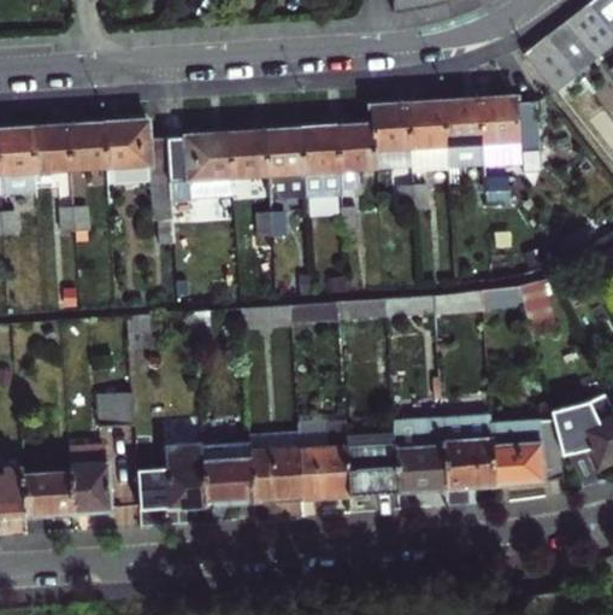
[(461,13),(491,1),(490,0),(401,0),(402,23),(425,21),(461,13)]
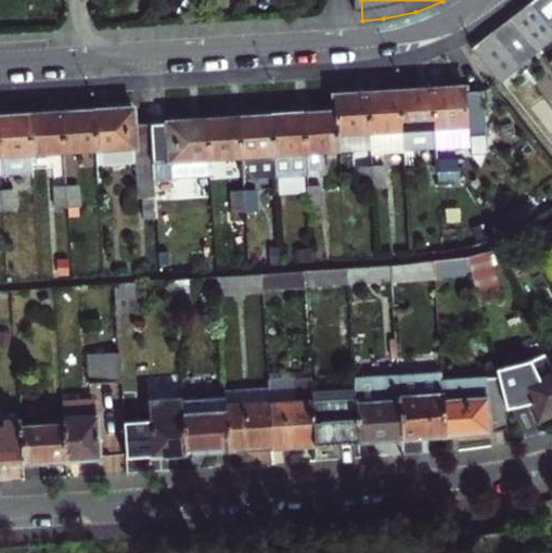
[(533,0),(531,1),(551,26),(551,0),(533,0)]
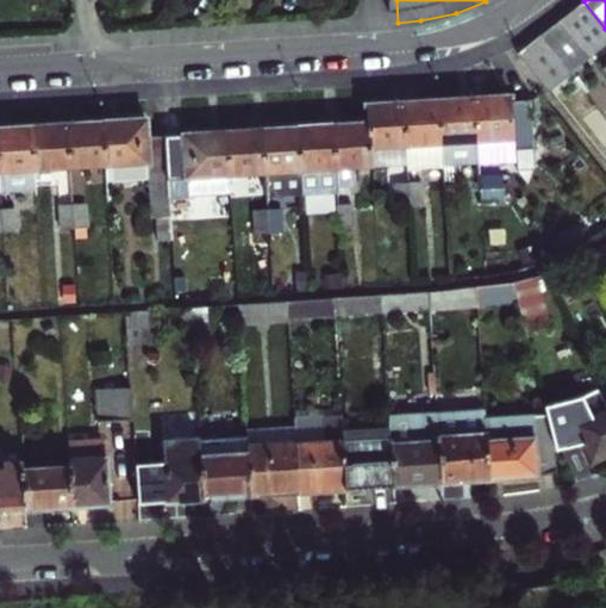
[(574,32),(593,56),(605,47),(605,29),(583,1),(555,24),(564,38),(574,32)]
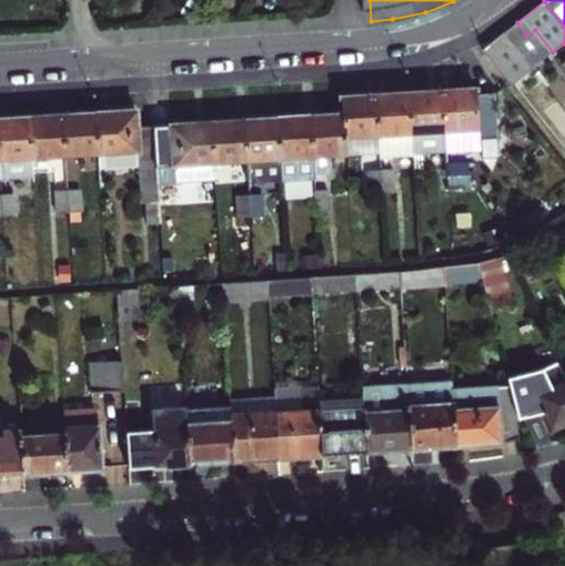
[(517,22),(505,32),(534,68),(553,52),(535,30),(526,36),(517,22)]
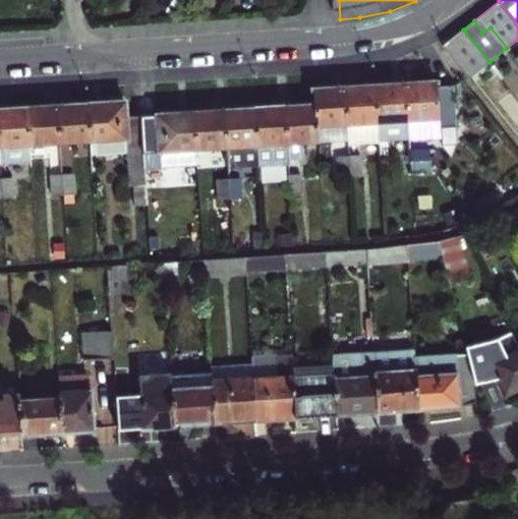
[(490,62),(463,30),(444,41),(471,75),(490,62)]
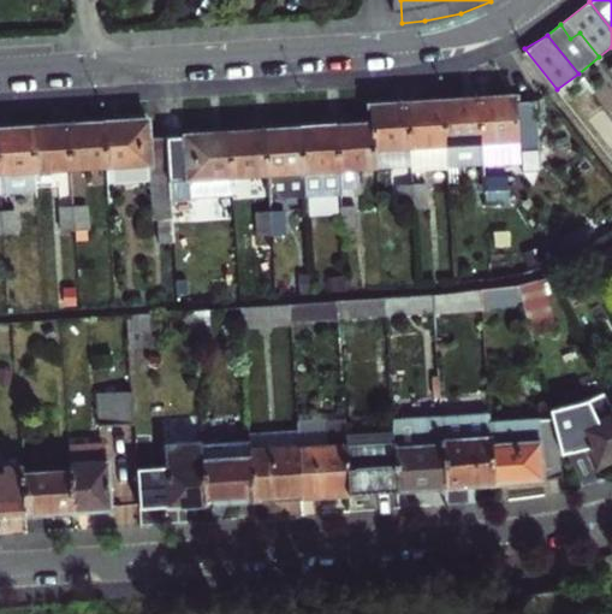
[(516,100),(515,94),(497,95),(479,95),(482,161),(521,159),(520,149),(540,148),(536,99),(516,100)]
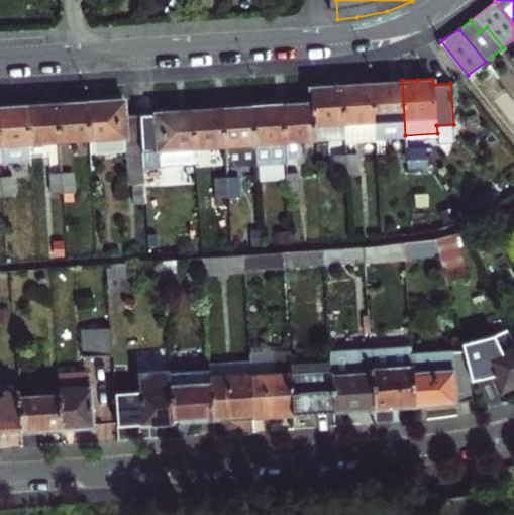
[(387,81),(373,82),(376,137),(405,135),(402,80),(387,81)]
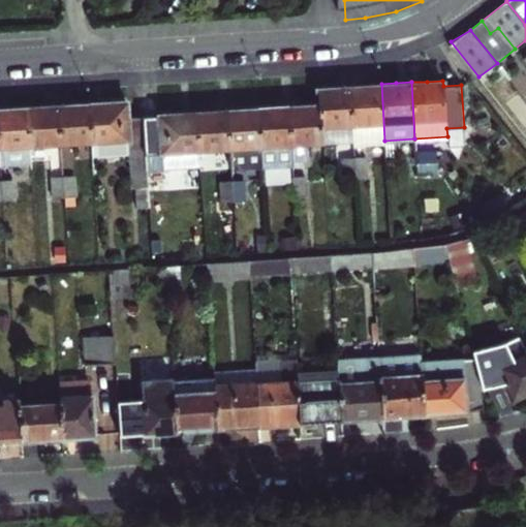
[(384,141),(381,84),(365,85),(349,86),(352,124),(352,143),(384,141)]
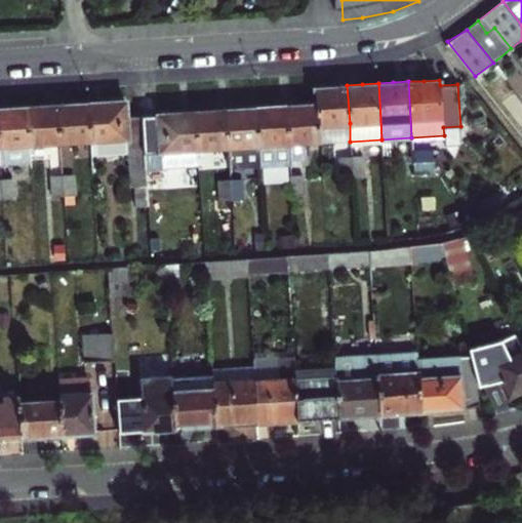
[(318,103),(319,125),(350,123),(347,85),(332,86),(318,86),(318,103)]
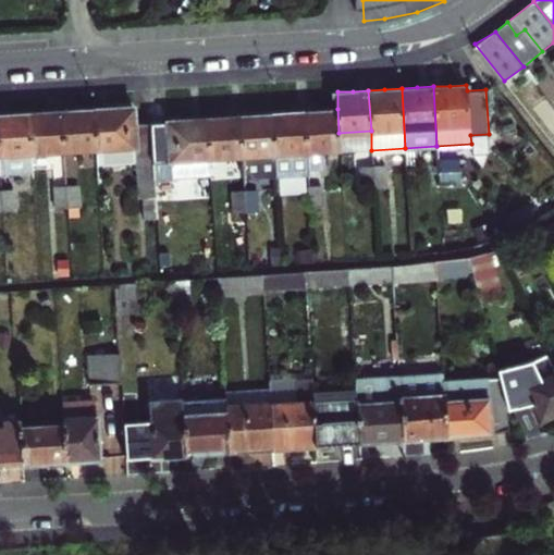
[(95,106),(97,147),(134,146),(137,196),(144,196),(144,217),(157,216),(151,120),(134,120),(133,105),(118,105),(108,105),(95,106)]
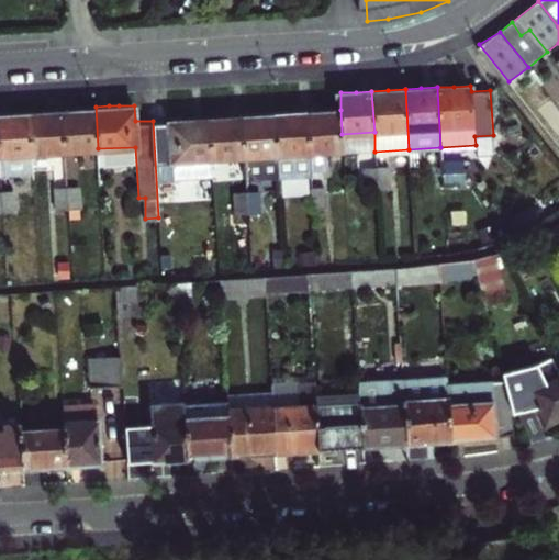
[(65,150),(98,148),(96,107),(78,108),(76,108),(62,109),(65,150)]
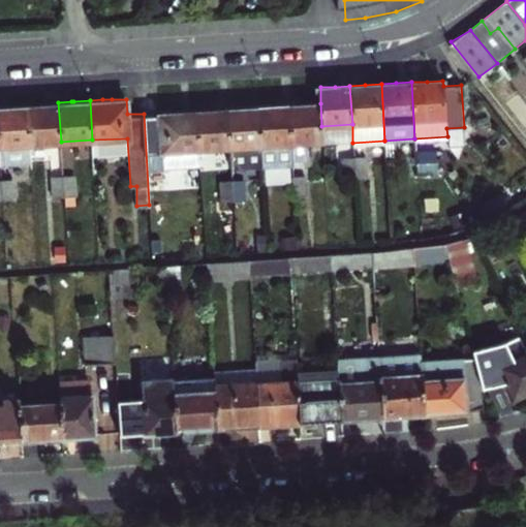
[(61,142),(58,102),(41,103),(30,104),(31,144),(32,163),(62,161),(61,142)]
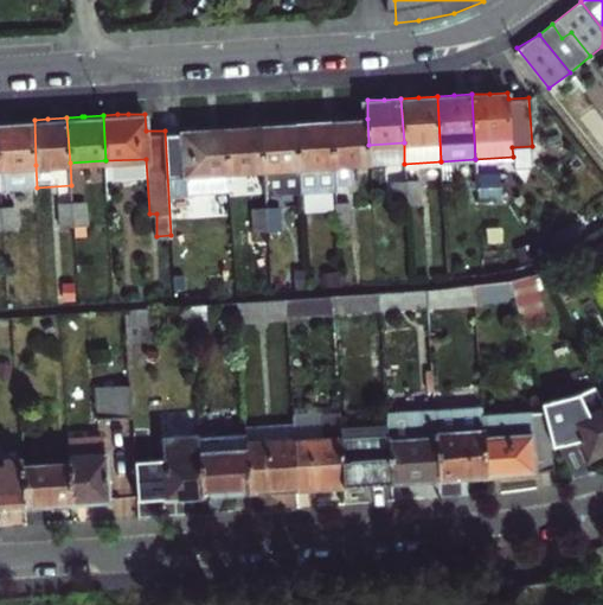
[(370,164),(369,145),(367,119),(348,120),(332,121),(334,166),(335,184),(337,202),(338,225),(350,225),(347,184),(358,184),(358,164),(370,164)]
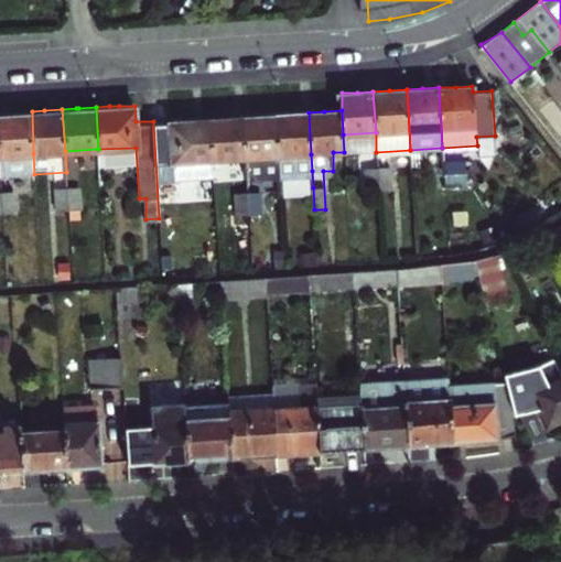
[(33,153),(32,111),(14,112),(0,112),(0,116),(2,154),(33,153)]
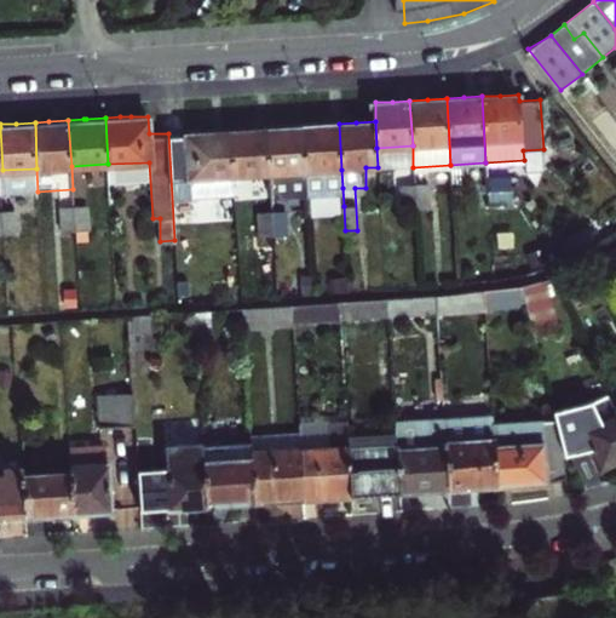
[(341,170),(339,124),(320,125),(303,125),(305,171),(305,189),(343,188),(341,170)]
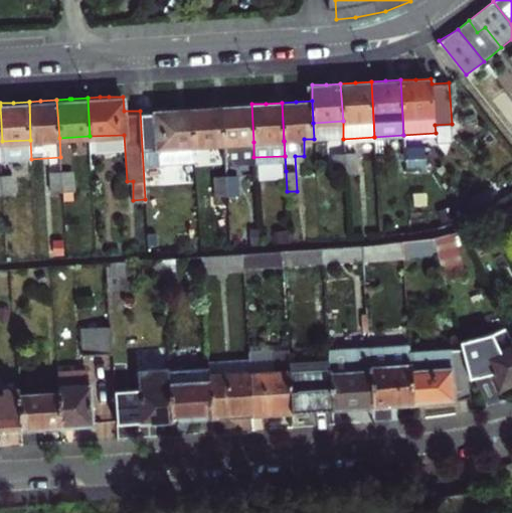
[(253,142),(251,104),(236,106),(221,106),(224,144),(253,142)]
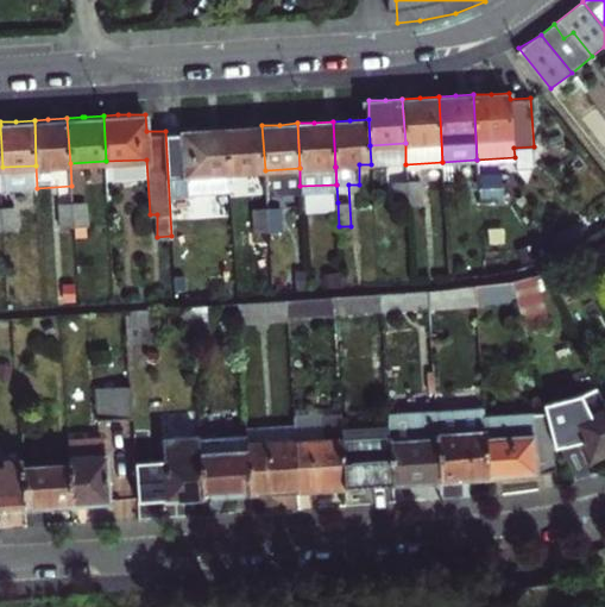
[(229,173),(265,170),(262,125),(247,126),(243,126),(227,127),(229,173)]
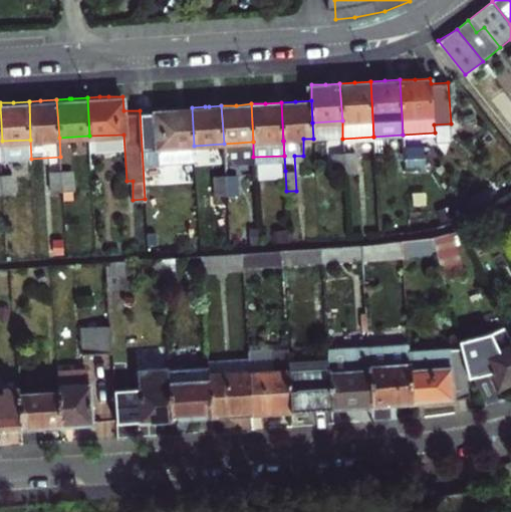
[(140,110),(145,199),(156,198),(155,178),(160,178),(160,162),(195,161),(194,146),(192,107),(154,109),(140,110)]
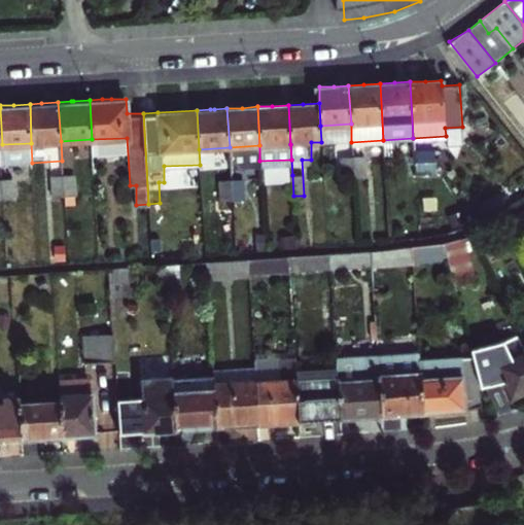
[(351,142),(351,124),(320,126),(321,142),(321,144),(351,142)]
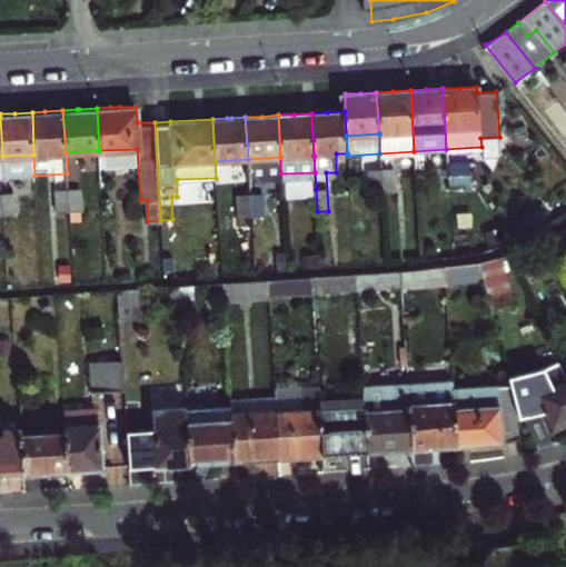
[(2,156),(2,178),(35,176),(33,155),(2,156)]
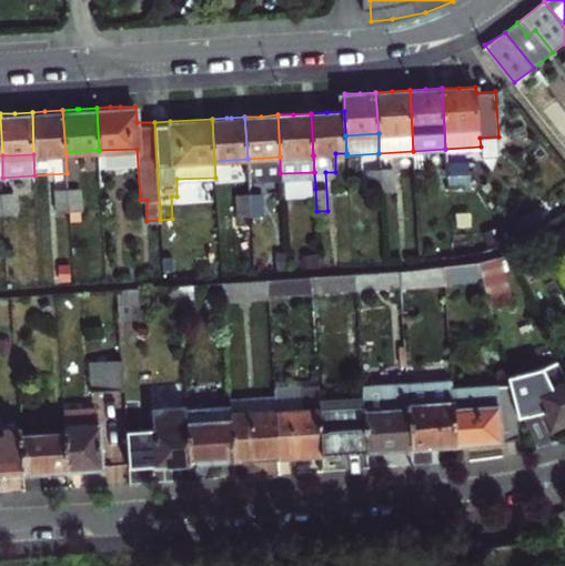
[(99,170),(98,157),(70,158),(70,171),(99,170)]
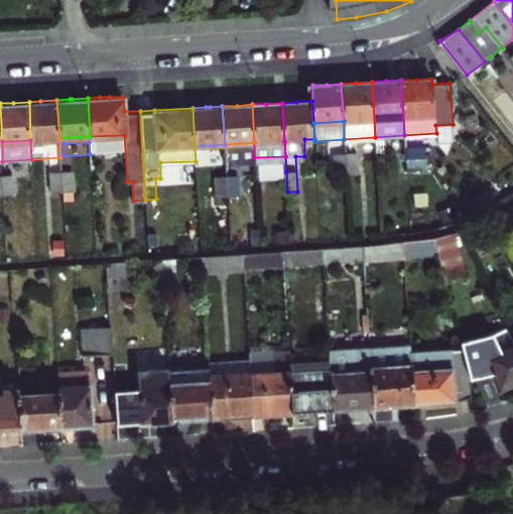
[(254,142),(225,144),(225,159),(254,157),(254,142)]
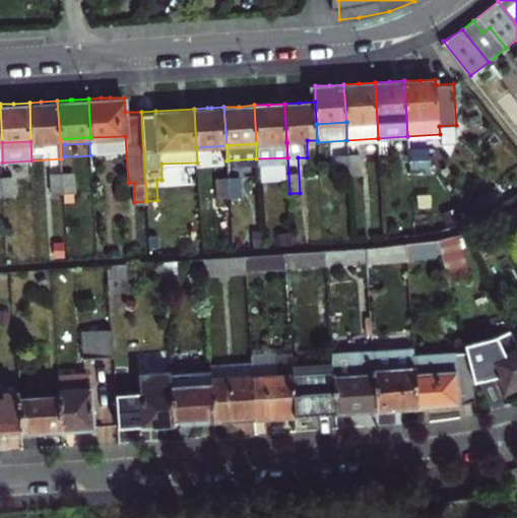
[(428,147),(408,148),(409,158),(428,157),(428,147)]
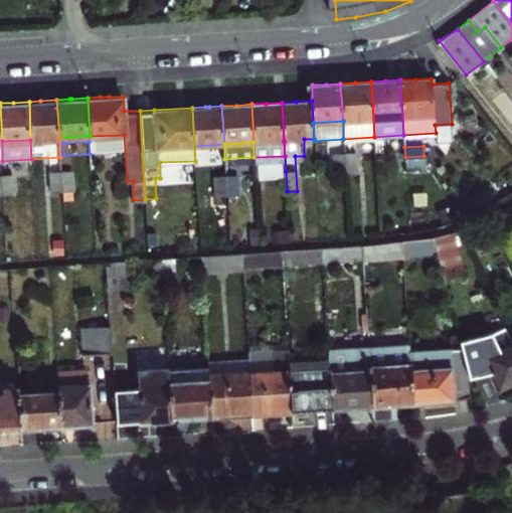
[(355,150),(344,151),(345,171),(356,171),(355,150)]
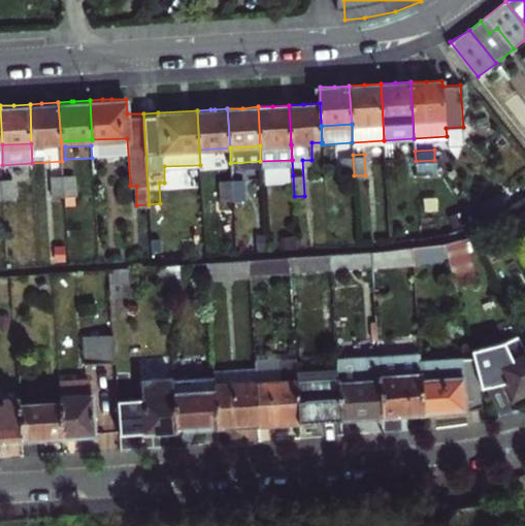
[(342,176),(354,175),(353,155),(341,155),(342,176)]
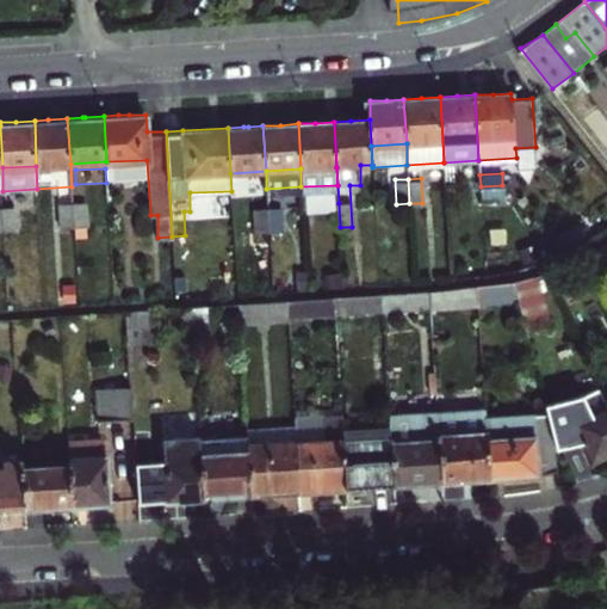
[(503,200),(502,185),(481,186),(481,200),(503,200)]
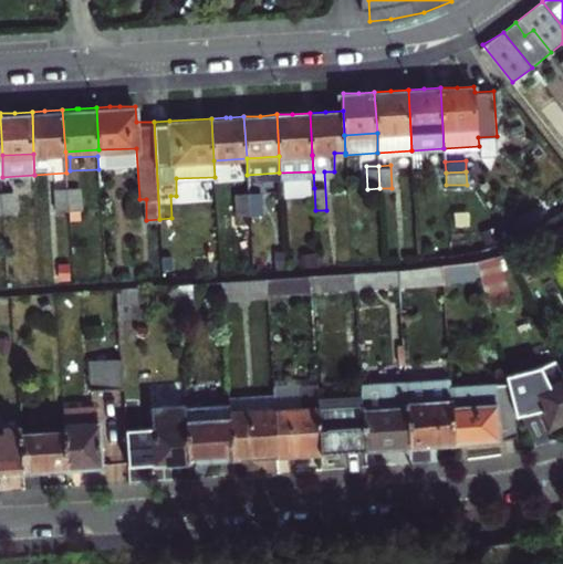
[(77,184),(66,185),(69,206),(79,205),(77,184)]
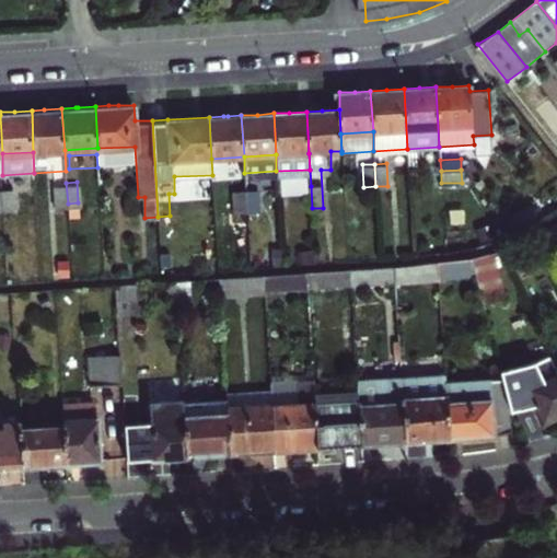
[(68,204),(66,183),(54,184),(56,205),(68,204)]
